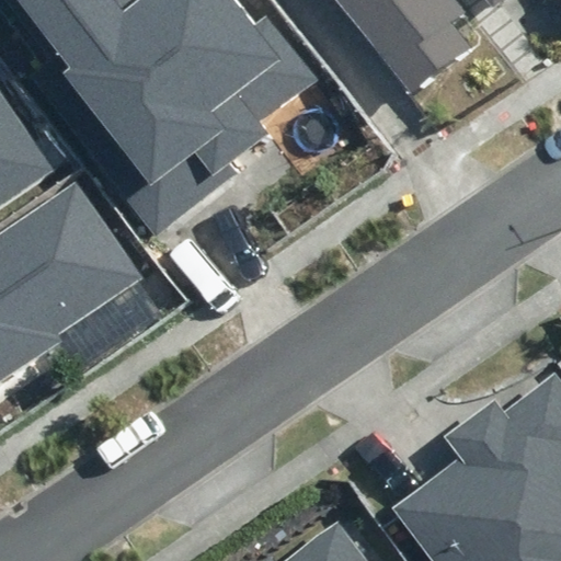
[(133,0),(132,1),(129,0),(3,0),(60,72),(44,86),(157,232),(238,170),(233,163),(273,134),(263,122),(318,80),(267,15),(254,26),(233,0),(133,0)]
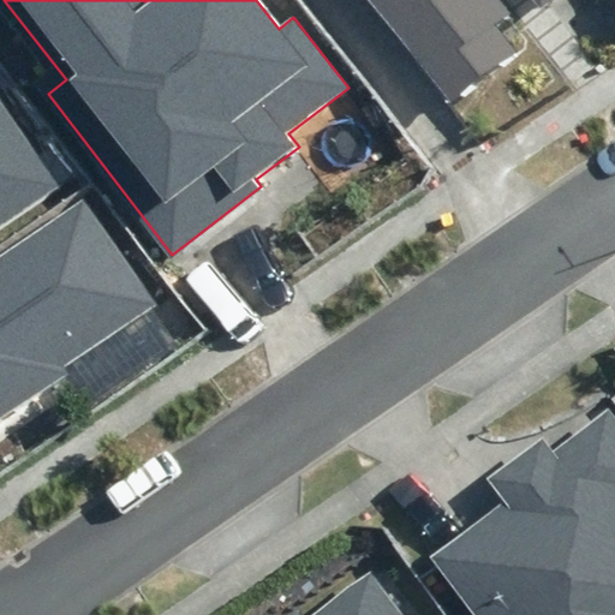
[(551,0),(368,0),(449,103),(517,51),(496,25),(512,13),(501,0),(533,0),(542,9),(551,0)]
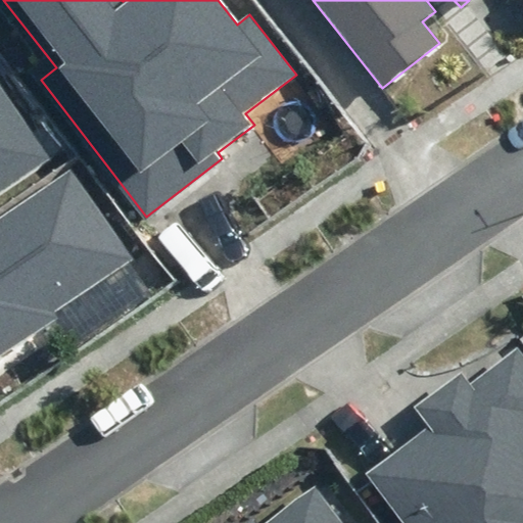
[(0,190),(50,156),(0,82),(0,190)]
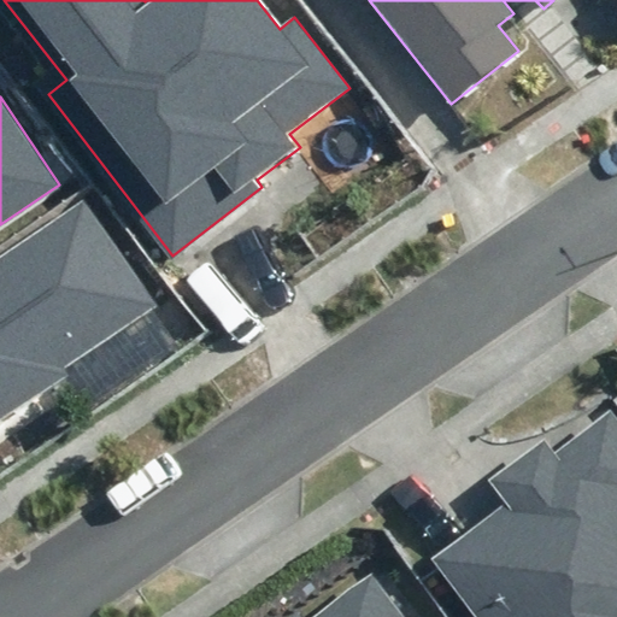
[(152,305),(81,200),(0,254),(0,416),(65,372),(62,366),(152,305)]
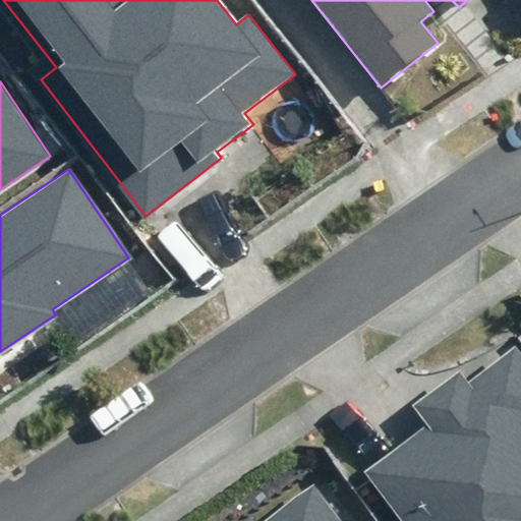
[(404,520),(520,520),(520,354),(515,347),(469,382),(460,369),(411,405),(427,425),(366,471),(404,520)]
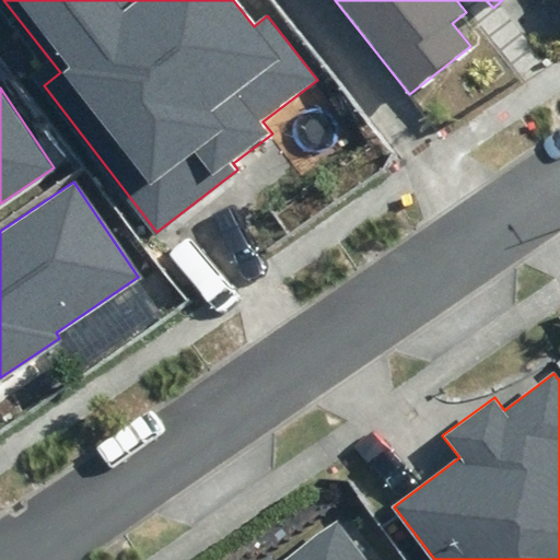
[(363,559),(338,525),(291,559),(271,559),(270,558),(267,559),(363,559)]
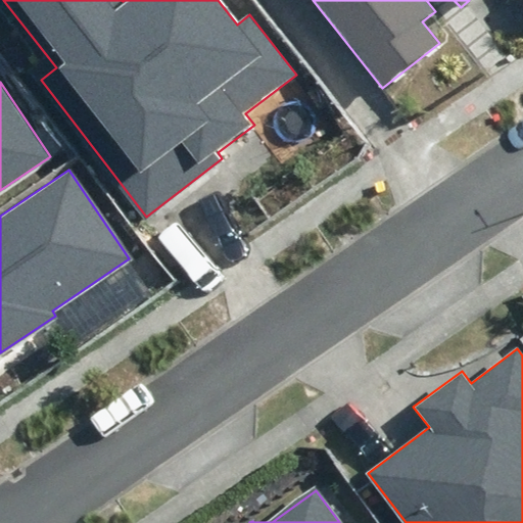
All buildings are outlined.
